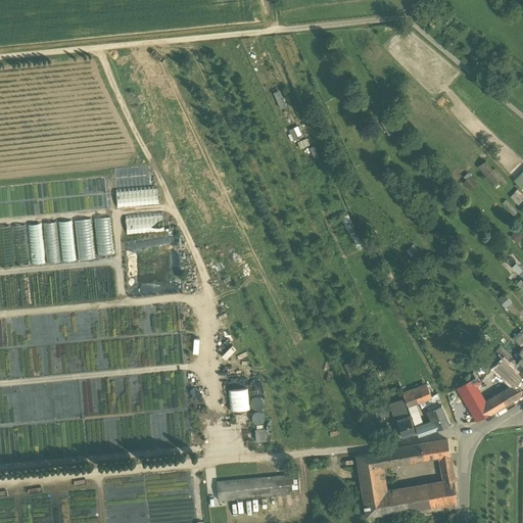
[(278,90),(272,92),(277,107),(284,105),(278,90)]
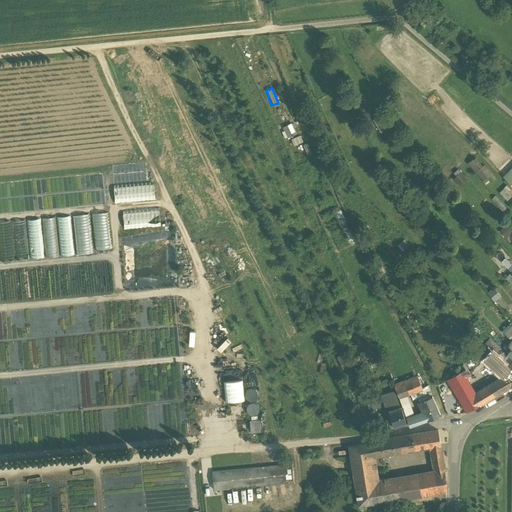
[(372,120),(379,131),(387,126),(380,115),(372,120)]
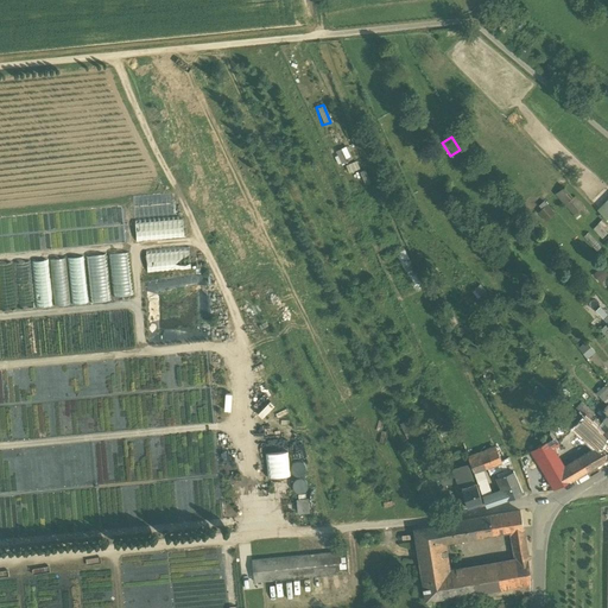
[(335,150),(341,164),(353,158),(346,145),(335,150)]
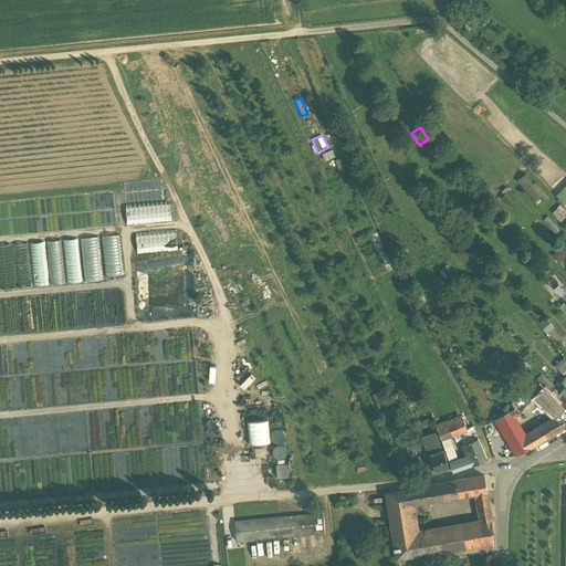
[(321,153),(324,160),(334,156),(331,149),(321,153)]
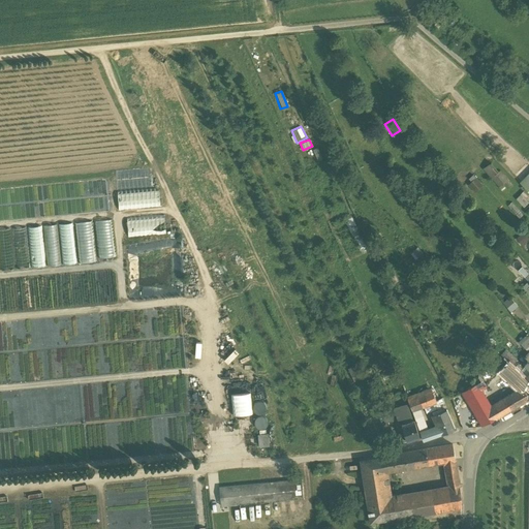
[(499,186),(506,179),(490,160),(481,167),(499,186)]
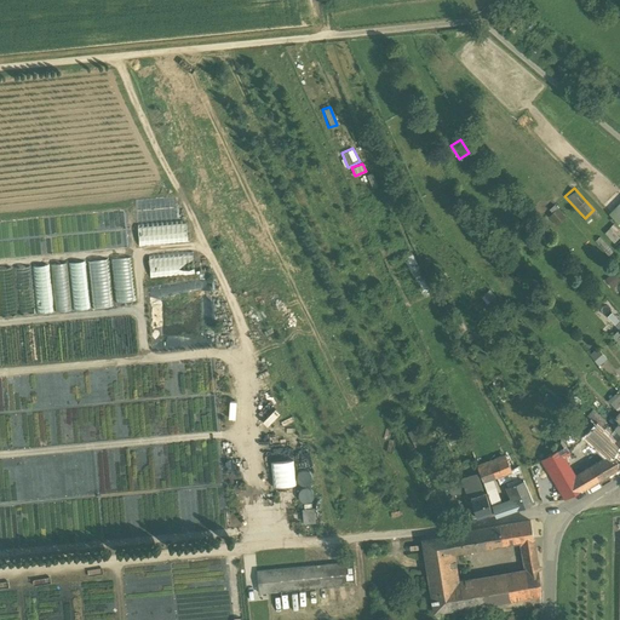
[(549,214),(556,224),(564,217),(557,207),(549,214)]
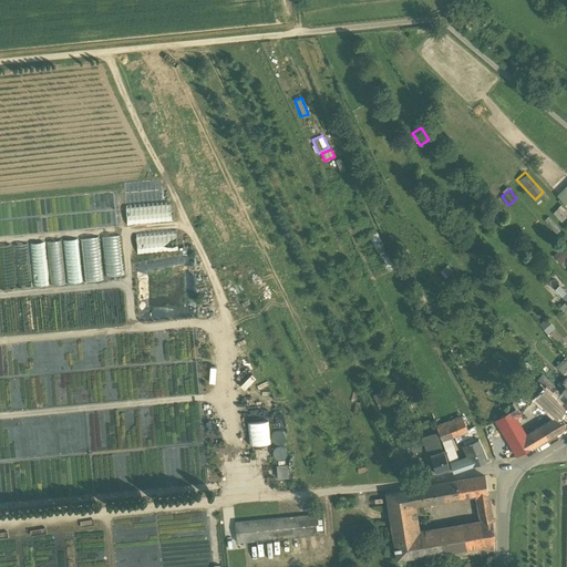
[(124,224),(169,222),(168,202),(123,205),(124,224)]
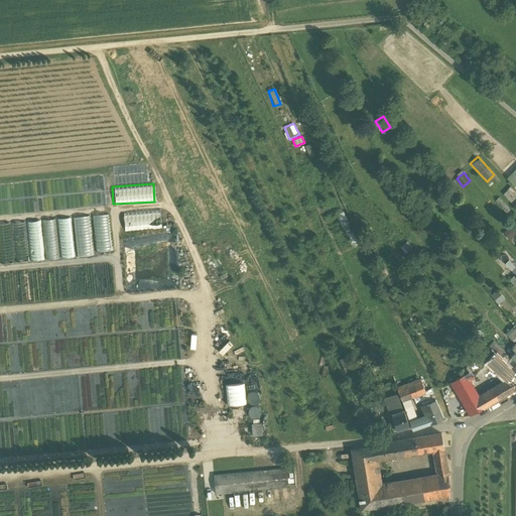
[(122,212),(123,230),(159,228),(158,210),(122,212)]
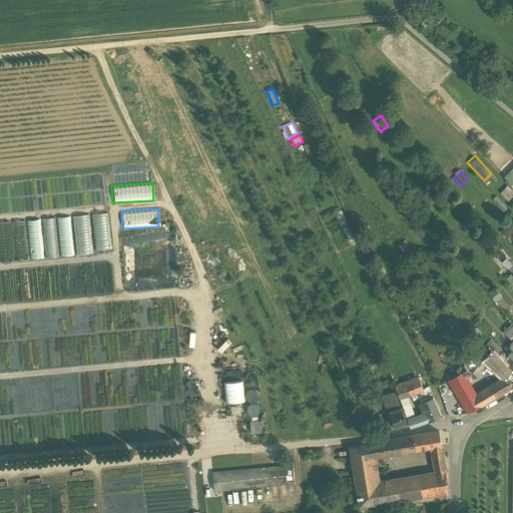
[(92,213),(93,248),(108,248),(107,212),(92,213)]
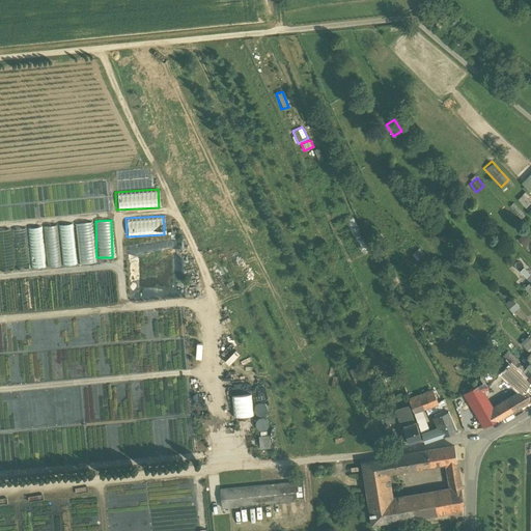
[(10,229),(0,229),(0,271),(93,263),(90,222),(74,223),(10,229)]
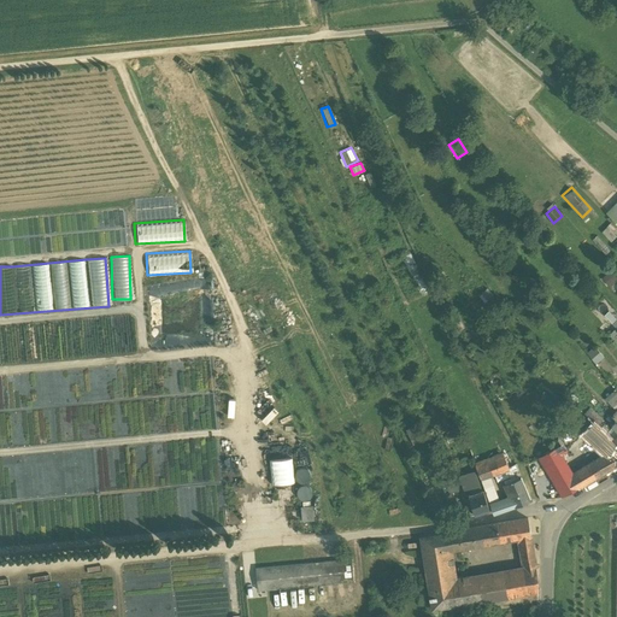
[(606,285),(616,280),(611,272),(603,277),(606,285)]
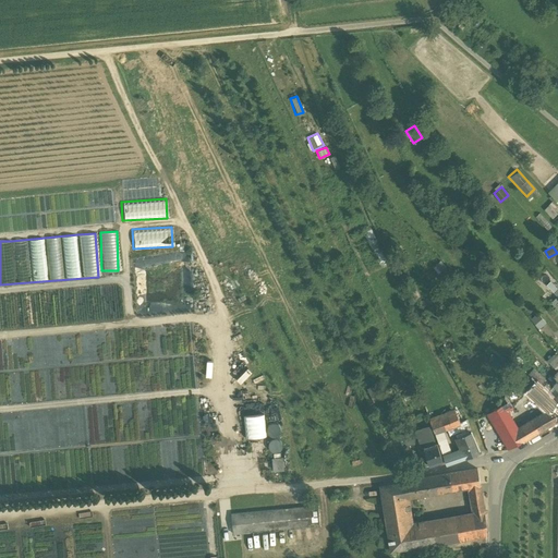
[(537,328),(545,322),(536,312),(529,319),(537,328)]
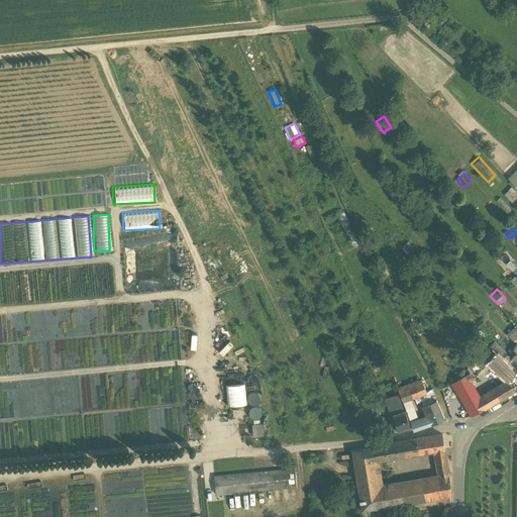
[(508,316),(499,306),(495,310),(503,320),(508,316)]
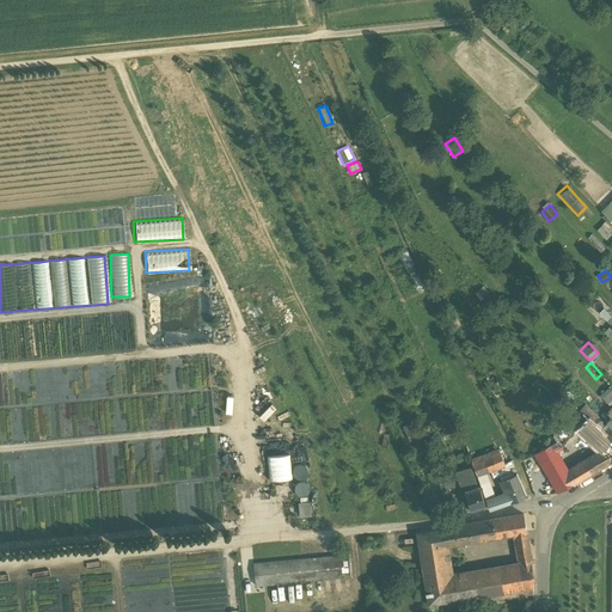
[(589,420),(579,432),(585,436),(595,426),(589,420)]
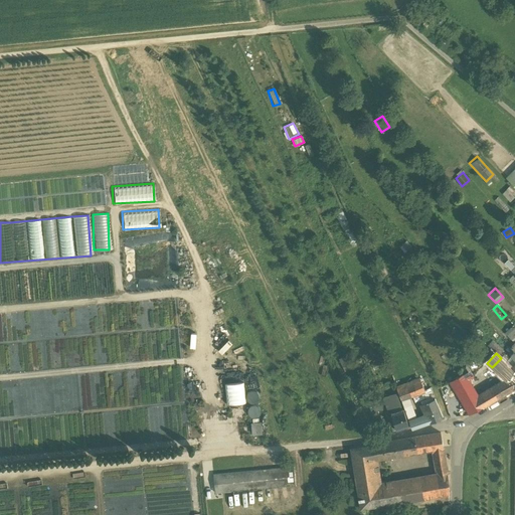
[(514,387),(514,371),(501,358),(492,367),(510,384),(508,387),(511,390),(514,388),(514,387)]
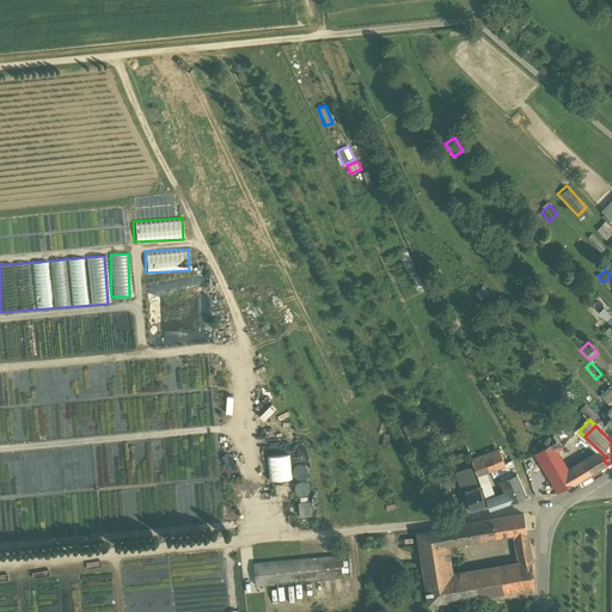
[(554,450),(550,445),(534,454),(558,493),(598,469),(592,458),(567,472),(554,450)]
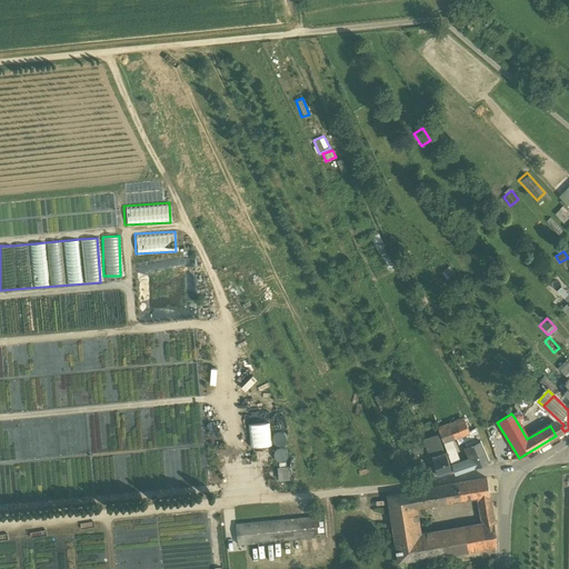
[(449,428),(439,432),(442,441),(469,432),(465,422),(462,423),(460,419),(448,425),(449,428)]
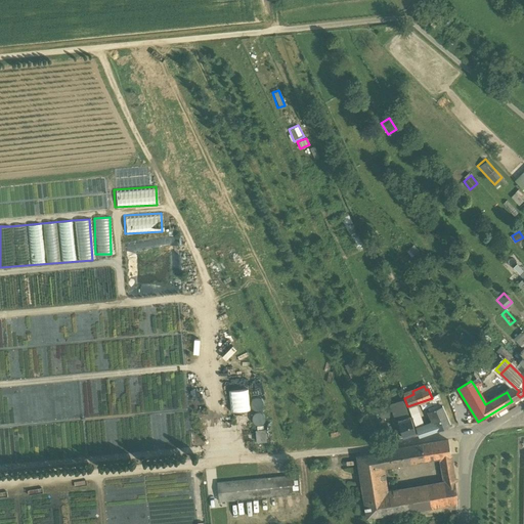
[(227,389),(228,410),(259,408),(259,398),(247,398),(247,388),(227,389)]
